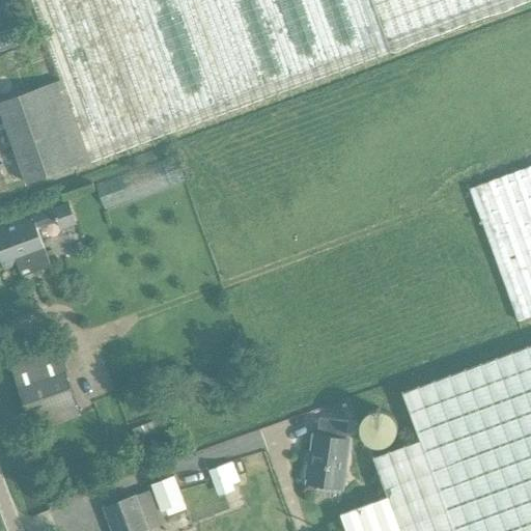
[(25,93),(0,102),(0,111),(26,184),(90,162),(104,157),(177,130),(391,52),(530,0),(31,0),(45,35),(53,59),(60,80),(25,93)]
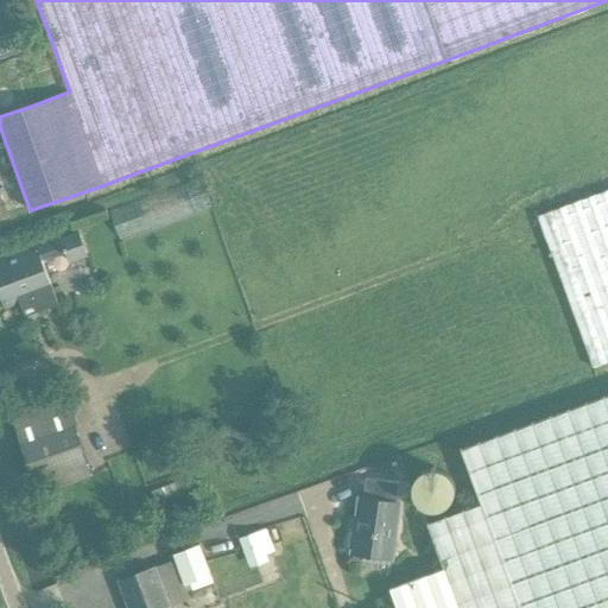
[(0,37),(0,58),(20,51),(14,37),(2,42),(0,38),(0,37)]
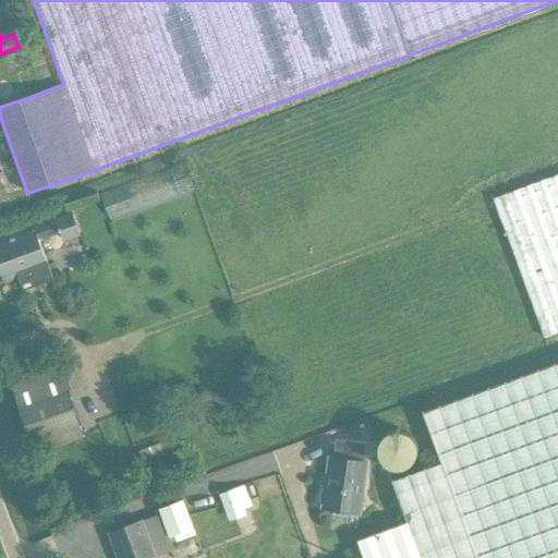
[(195,192),(184,162),(100,193),(111,222),(195,192)]
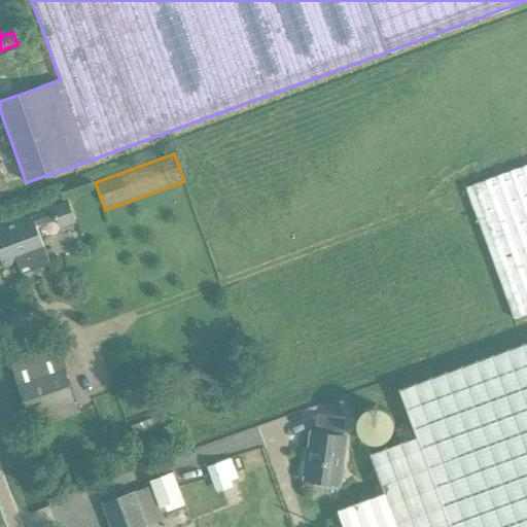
[(68,201),(0,225),(0,255),(5,269),(19,264),(23,274),(50,264),(46,251),(43,252),(34,225),(56,217),(56,219),(58,218),(61,226),(59,226),(60,229),(76,222),(68,201)]
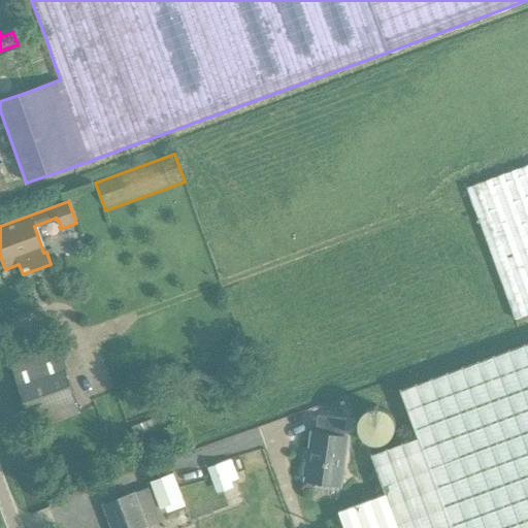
[(527,527),(527,341),(447,372),(400,389),(419,437),(373,454),(388,495),(339,513),(344,527),(527,527)]
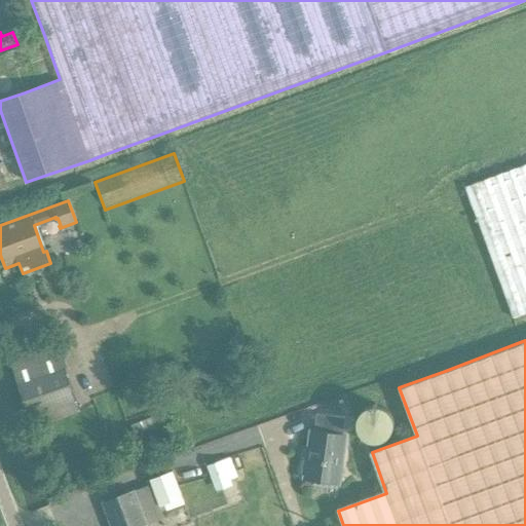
[(59,349),(11,366),(34,427),(80,410),(59,349)]
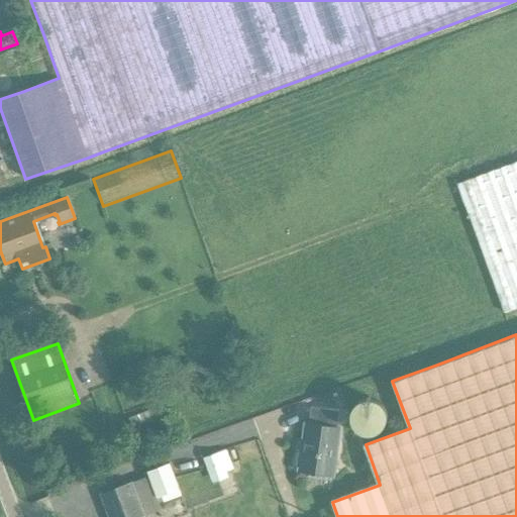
[(333,475),(340,428),(337,427),(340,410),(311,406),(309,423),(306,423),(300,470),(333,475)]
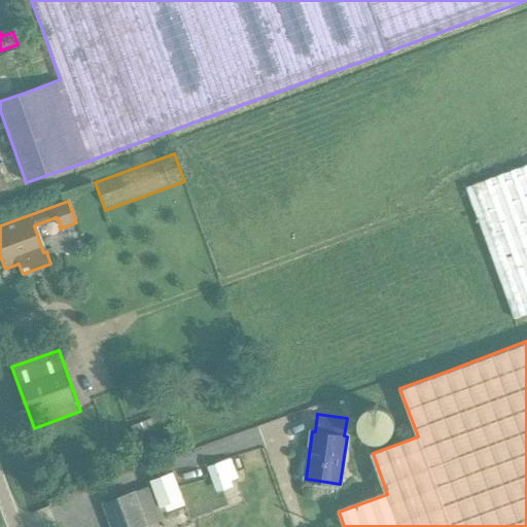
[(238,477),(232,458),(208,466),(216,491),(233,485),(231,479),(238,477)]
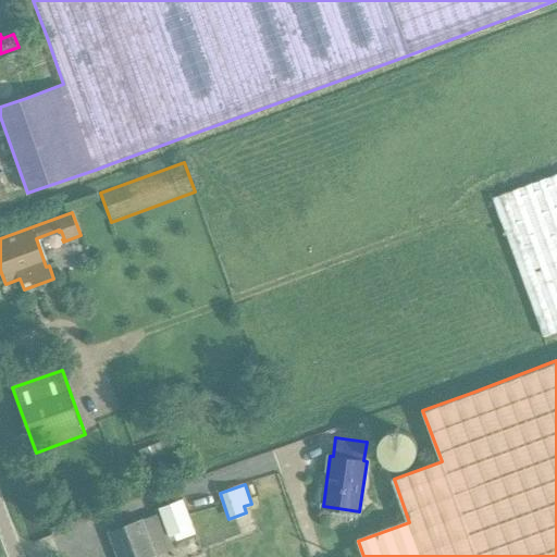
[(182,499),(160,508),(170,536),(174,534),(176,540),(195,533),(193,528),(182,499)]
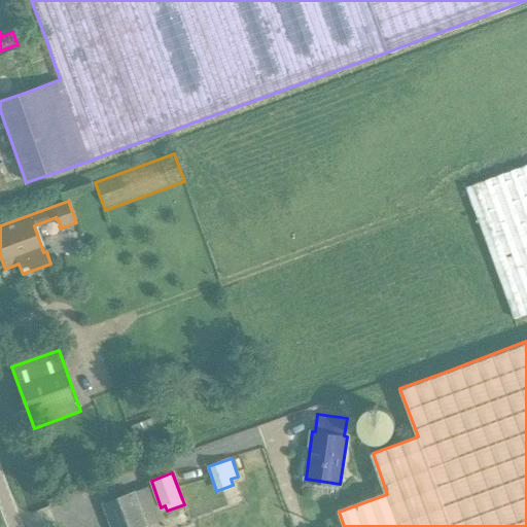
[(104,503),(112,526),(146,526),(147,526),(134,492),(104,503)]
